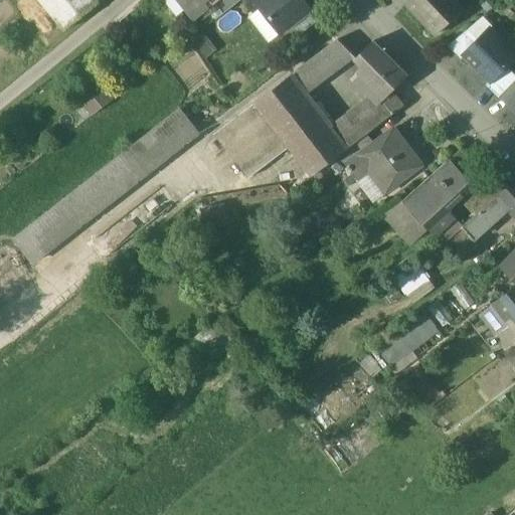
[(95,0),(41,0),(66,30),(98,3),(95,0)]
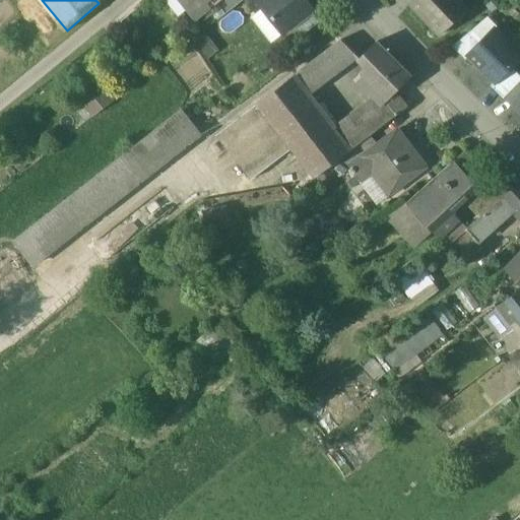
[(180,0),(196,20),(211,9),(208,4),(213,0),(180,0)]
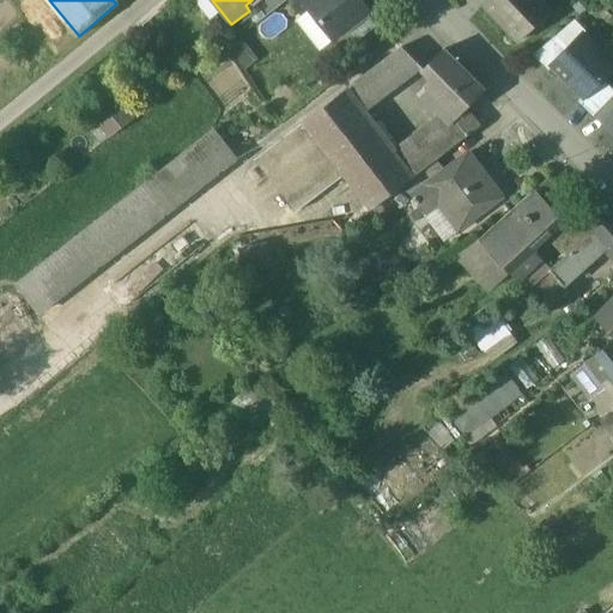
[(260,0),(253,6),(263,18),(286,0),(260,0)]
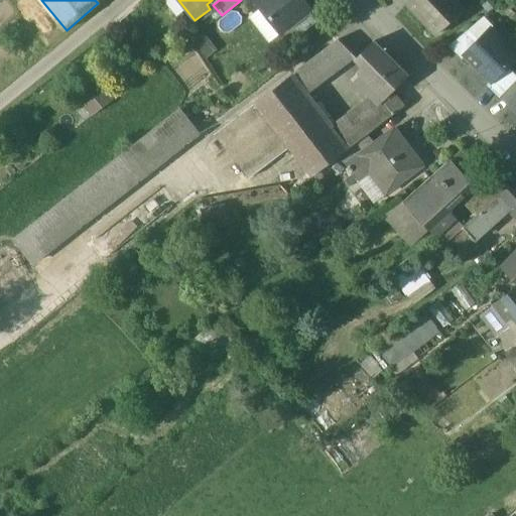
[(242,0),(252,11),(260,5),(259,4),(264,0),(242,0)]
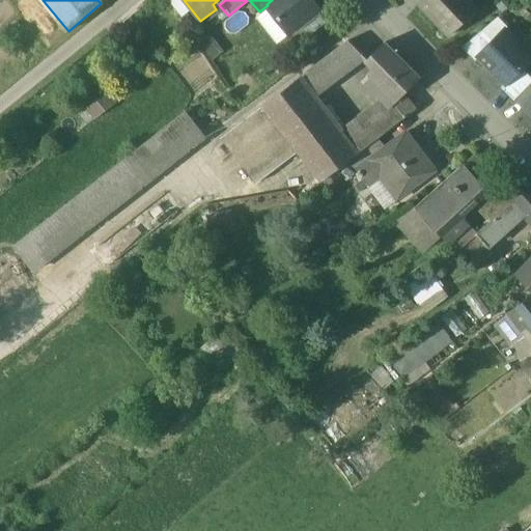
[(319,10),(310,0),(272,0),(267,4),(268,5),(289,33),(319,10)]
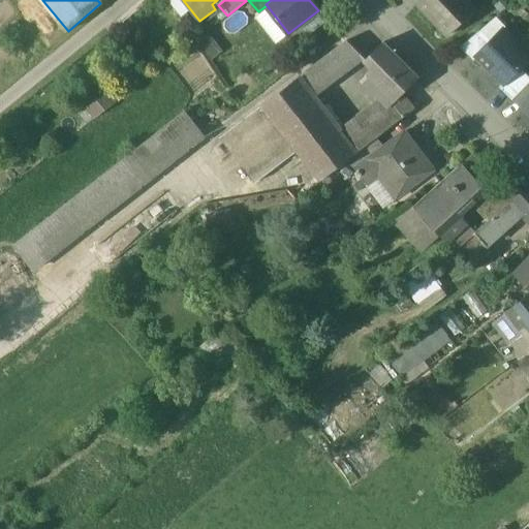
[(463,0),(423,0),(418,4),(448,36),(474,11),(463,0)]
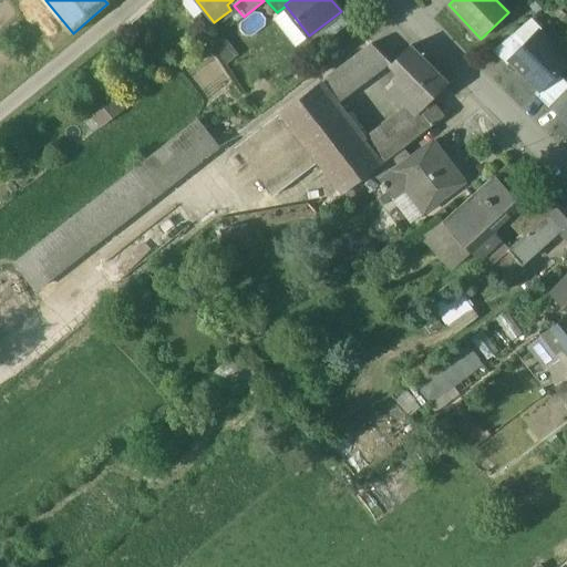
[(566,62),(566,59),(539,32),(527,45),(512,61),(512,62),(540,90),(566,62)]
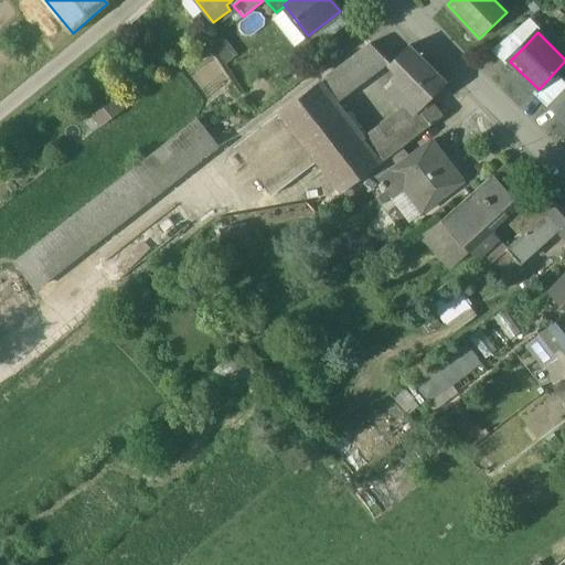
[(513,33),(491,51),(505,66),(510,62),(510,61),(525,45),(513,33)]
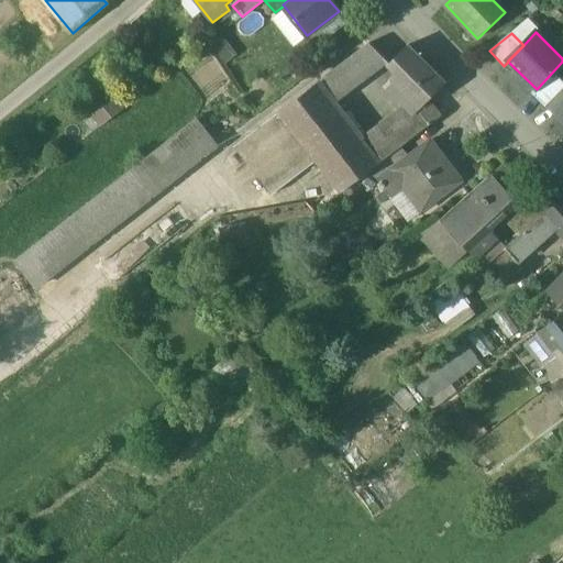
[(371,43),(352,57),(357,64),(376,48),(371,43)]
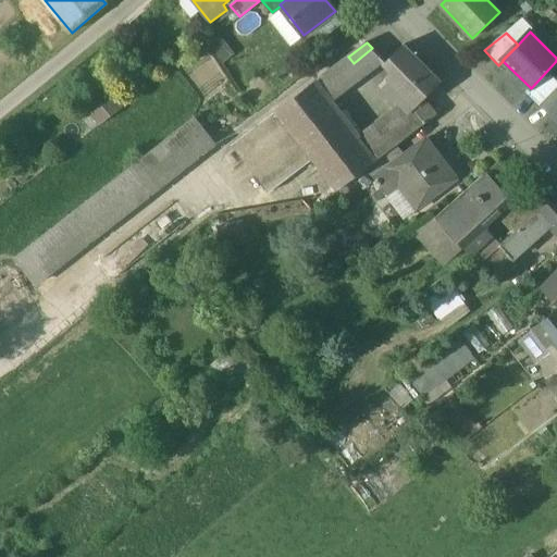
[(441,82),(405,46),(383,65),(391,75),(386,81),(410,106),(413,110),(423,100),(441,82)]
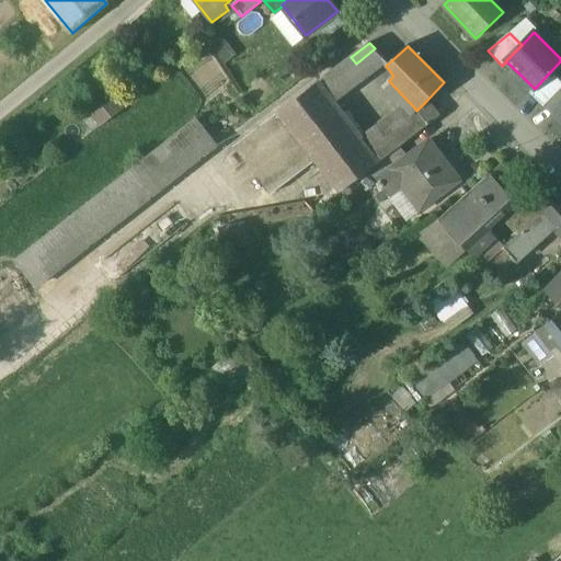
[(351,57),(316,84),(329,101),(364,72),(356,64),(351,57)]
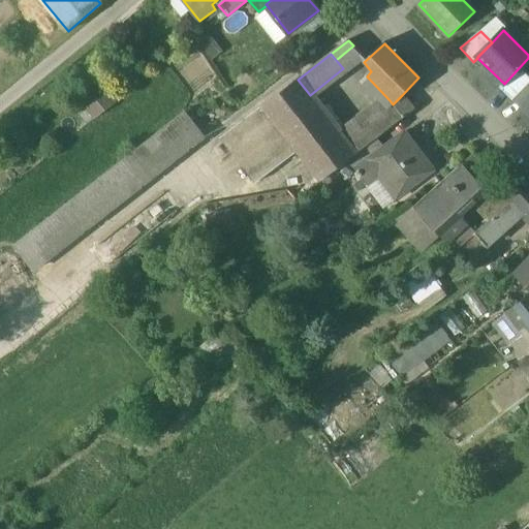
[(298,80),(262,105),(298,151),(321,181),(339,167),(356,154),(339,131),(310,95),(298,80)]
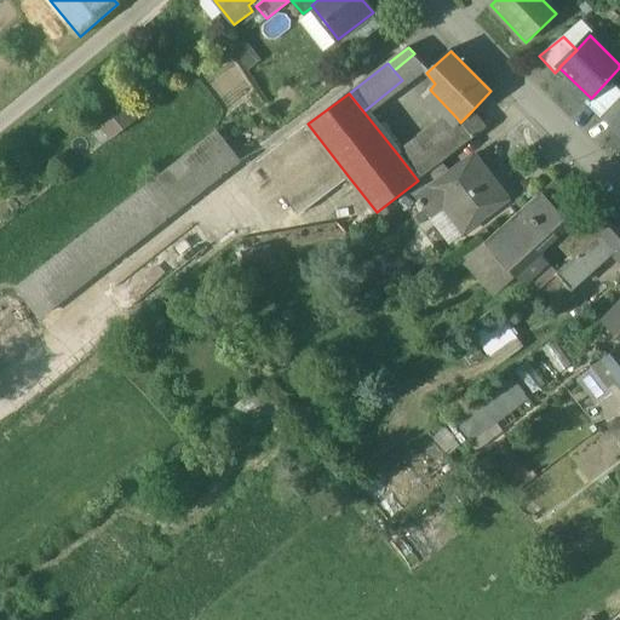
[(619,97),(602,116),(613,128),(619,121),(619,97)]
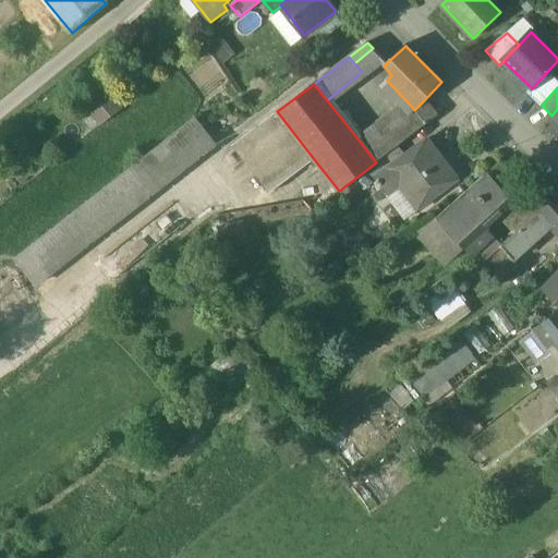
[(111,97),(91,113),(100,125),(121,109),(111,97)]
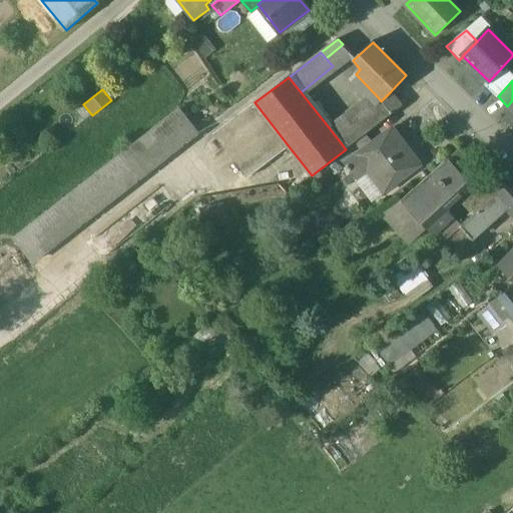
[(381,101),(378,97),(361,110),(351,119),(363,135),(366,133),(402,106),(390,92),(381,101)]
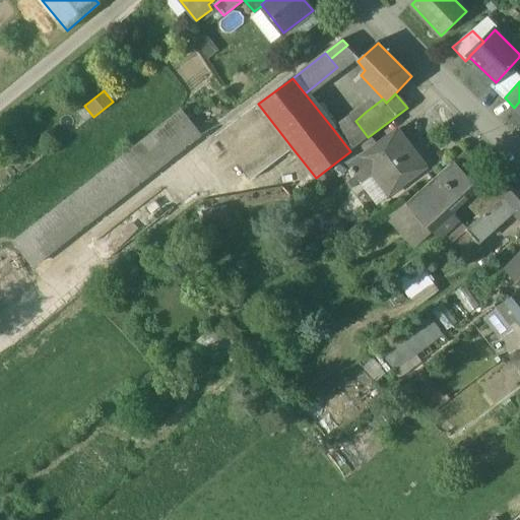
[(258,104),(216,135),(250,180),(293,148),(258,104)]
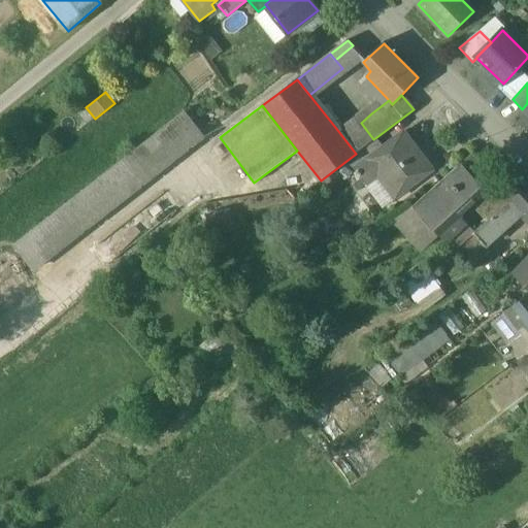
[(367,108),(356,117),(361,123),(371,113),(367,108)]
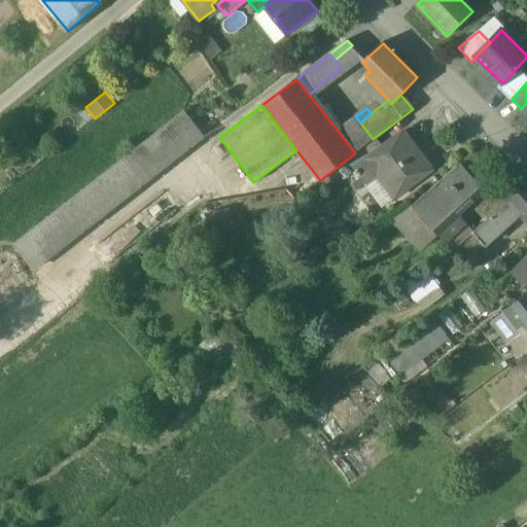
[(184,111),(14,247),(34,272),(204,136),(184,111)]
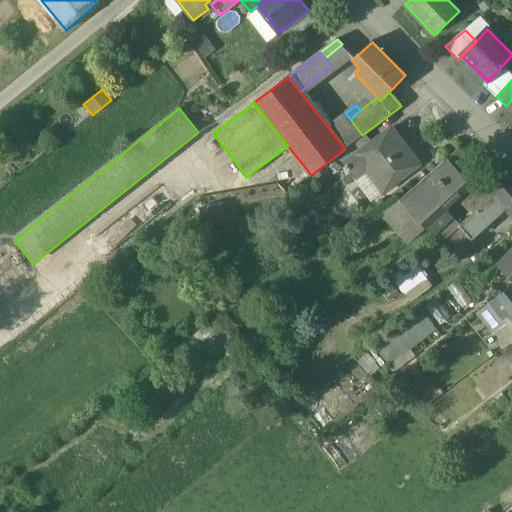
[(345,113),(328,127),(345,149),(362,135),(350,119),(345,113)]
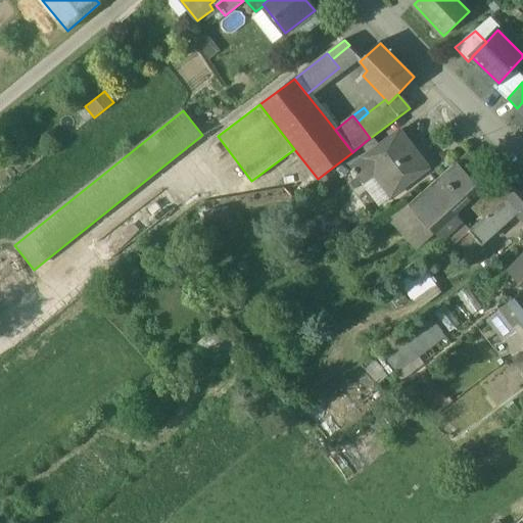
[(360,161),(352,167),(365,183),(376,175),(392,196),(428,170),(399,132),(380,146),(360,161)]
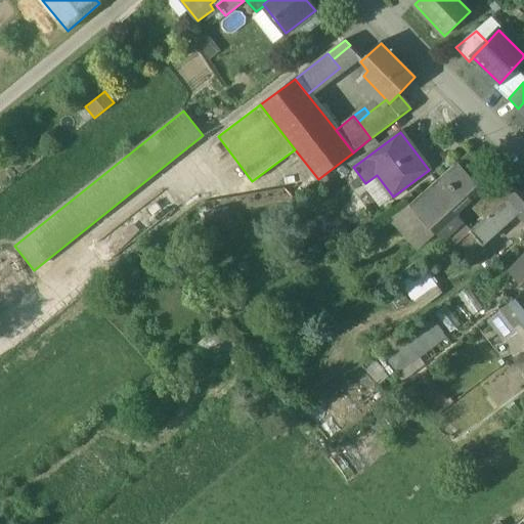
[(370,138),(353,153),(360,162),(381,146),(374,136),(370,138)]
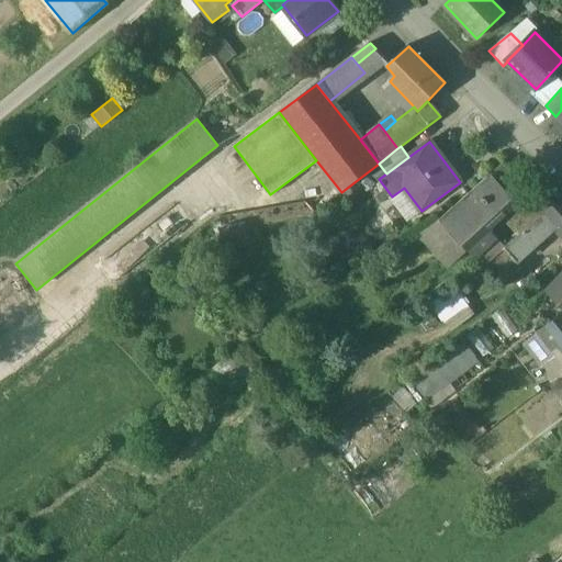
[(505,161),(487,177),(496,187),(501,190),(517,176),(505,161)]
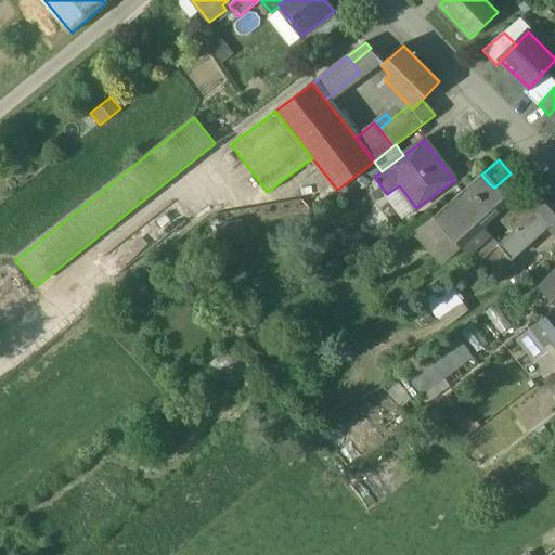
[(374,162),(356,176),(364,186),(369,183),(374,177),(382,171),(374,162)]
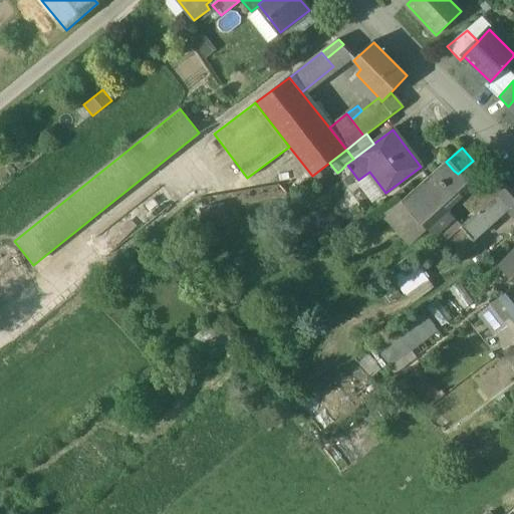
[(446,162),(404,199),(413,208),(454,171),(446,162)]
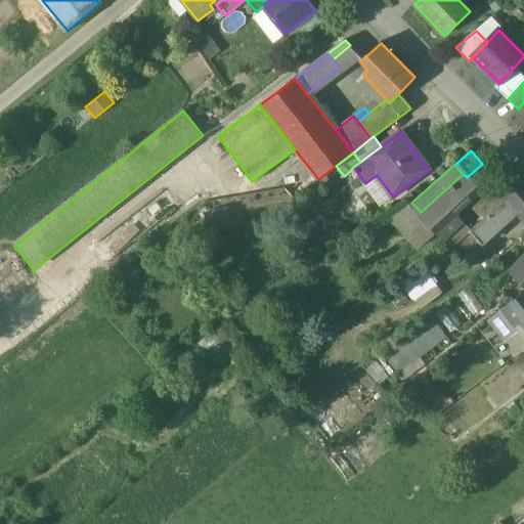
[(463,174),(421,212),(445,237),(461,223),(451,213),(465,202),(466,203),(479,190),(467,177),(463,174)]
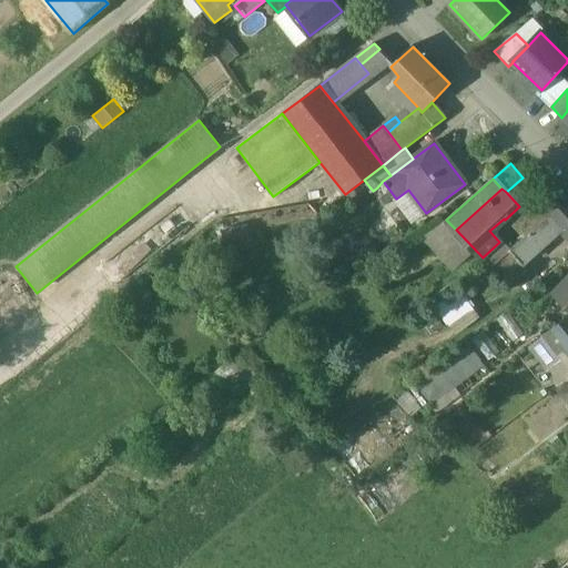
[(567,198),(555,211),(548,217),(559,230),(567,239),(567,198)]
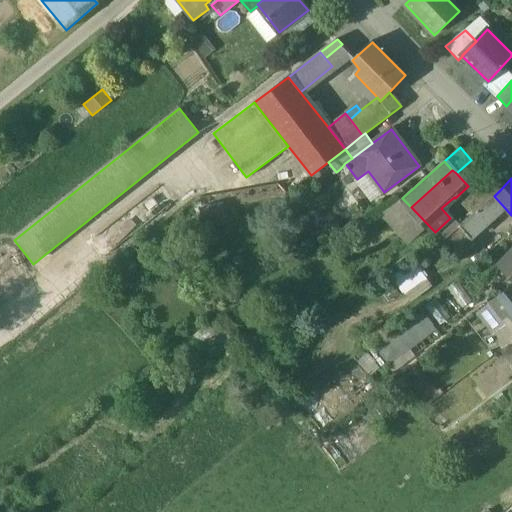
[(500,190),(490,180),(478,191),(488,201),(494,196),(500,190)]
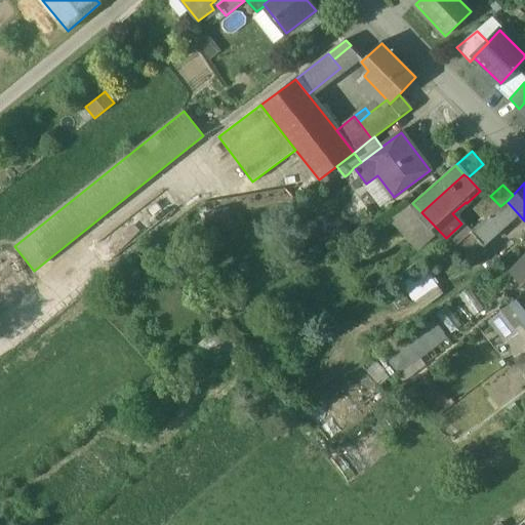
[(108,255),(176,212),(165,194),(96,237),(108,255)]
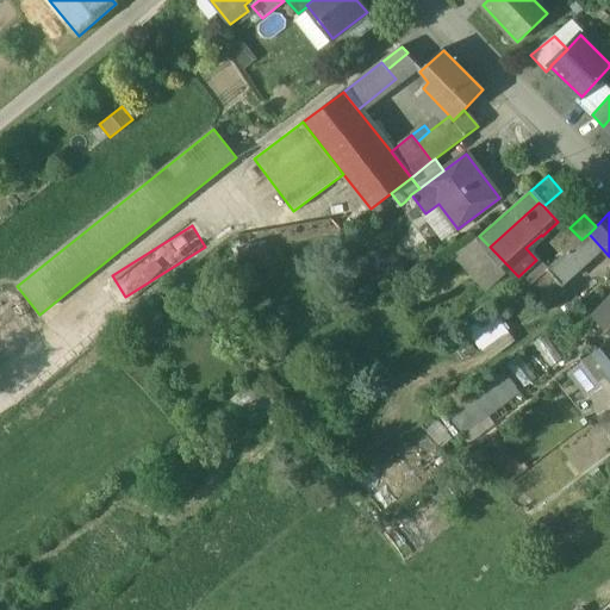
[(568,225),(553,240),(566,254),(582,240),(570,228),(568,225)]
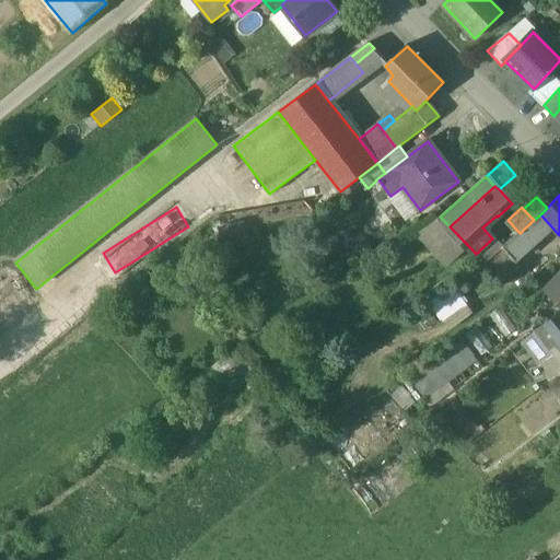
[(520,233),(502,248),(514,261),(551,226),(540,214),(534,220),(520,233)]
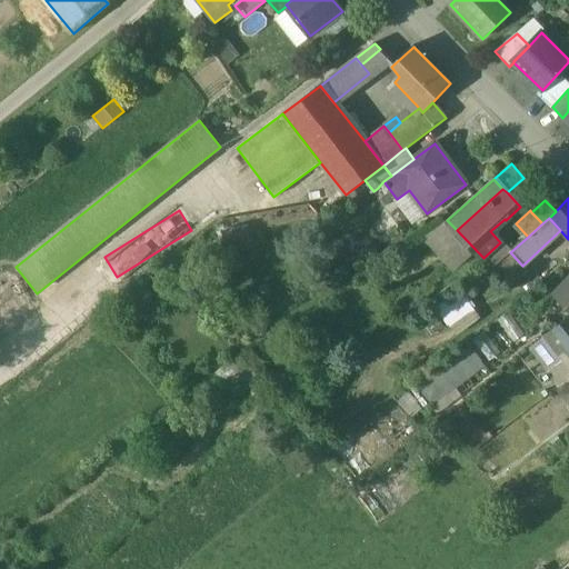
[(230,248),(250,243),(245,222),(226,227),(230,248)]
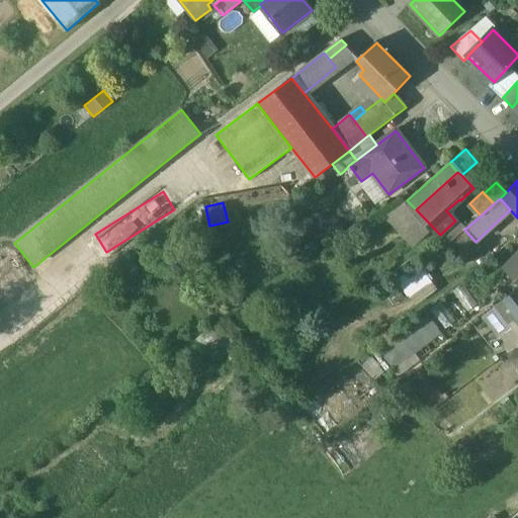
[(455,221),(440,235),(438,241),(444,249),(456,238),(464,230),(455,221)]
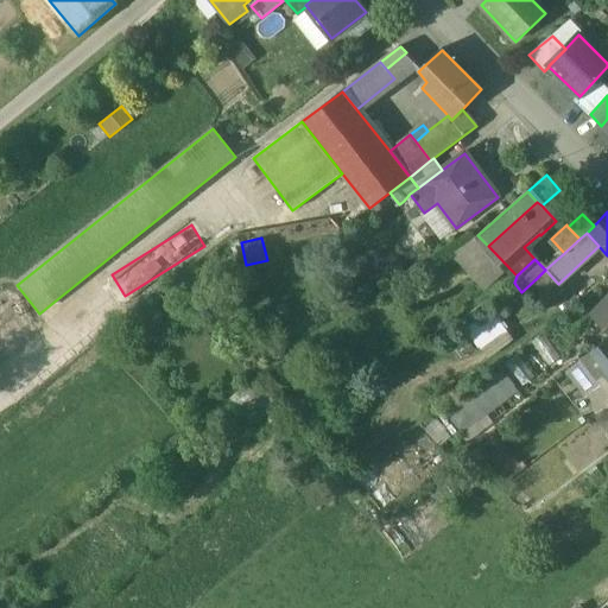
[(558,284),(545,270),(536,279),(548,295),(558,284)]
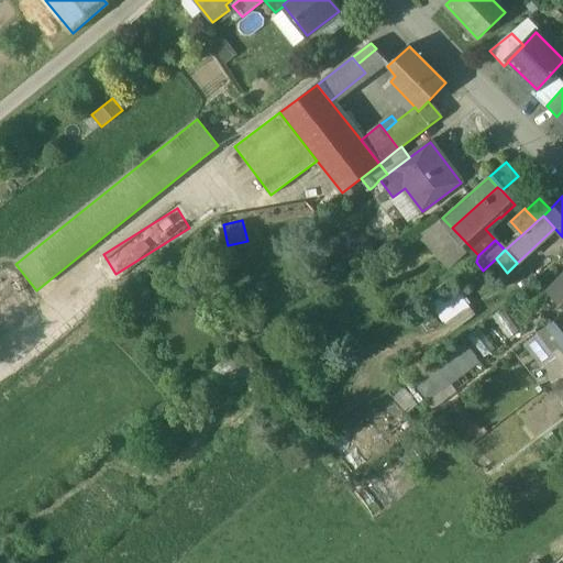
[(562,277),(550,291),(562,304),(562,277)]
